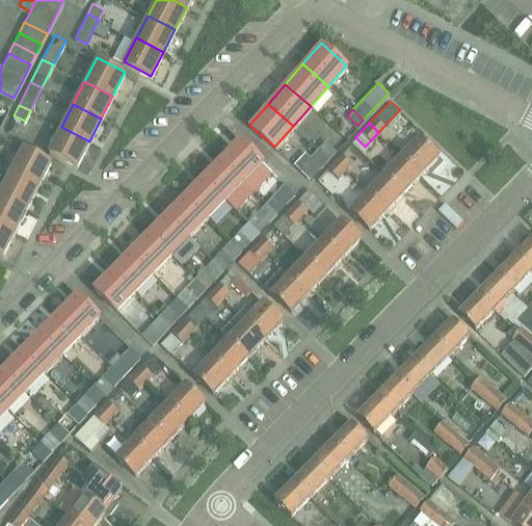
[(61,127),(49,151),(77,164),(89,141),(61,127)]
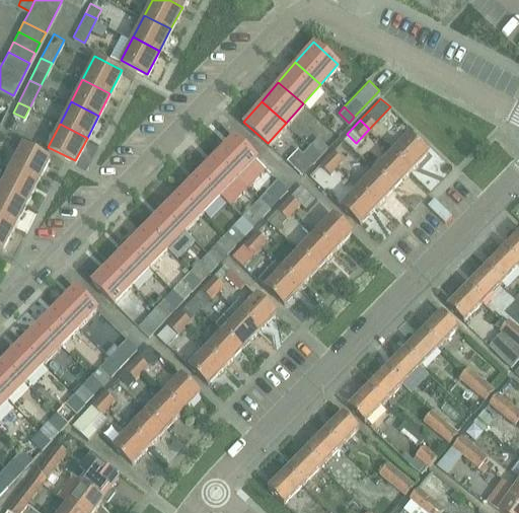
[(409,132),(391,150),(410,168),(427,150),(422,145),(409,132)]
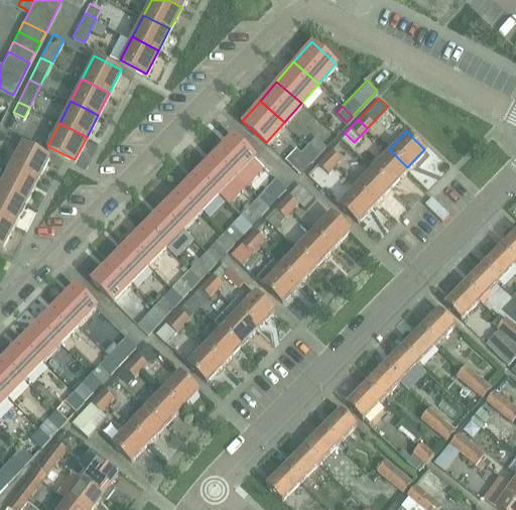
[(232,133),(214,152),(236,173),(246,183),(264,164),(254,155),(232,133)]
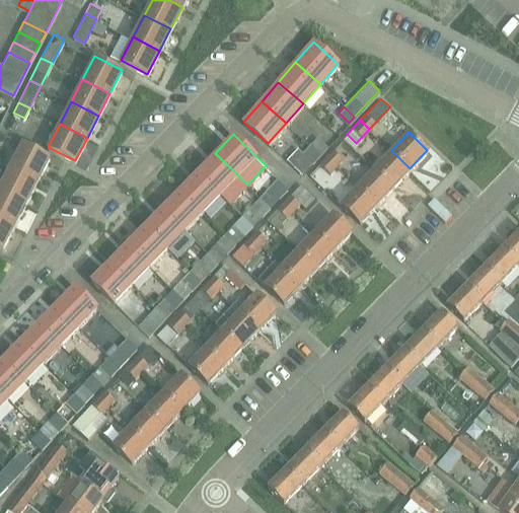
[(318,134),(308,145),(318,155),(328,145),(318,134)]
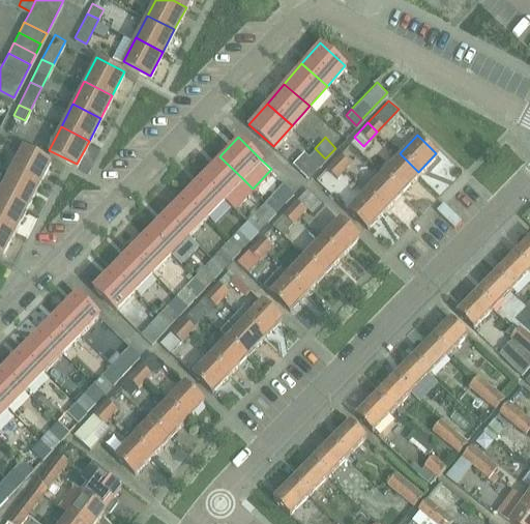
[(350,142),(342,150),(350,157),(358,149),(350,142)]
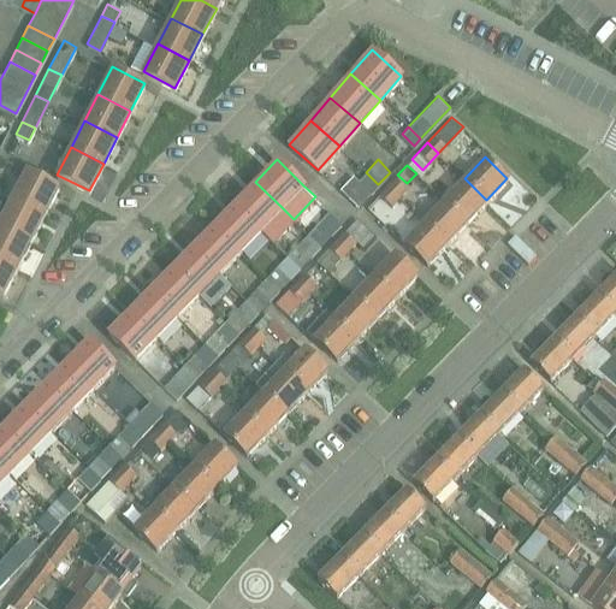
[(28,170),(13,196),(46,213),(60,187),(28,170)]
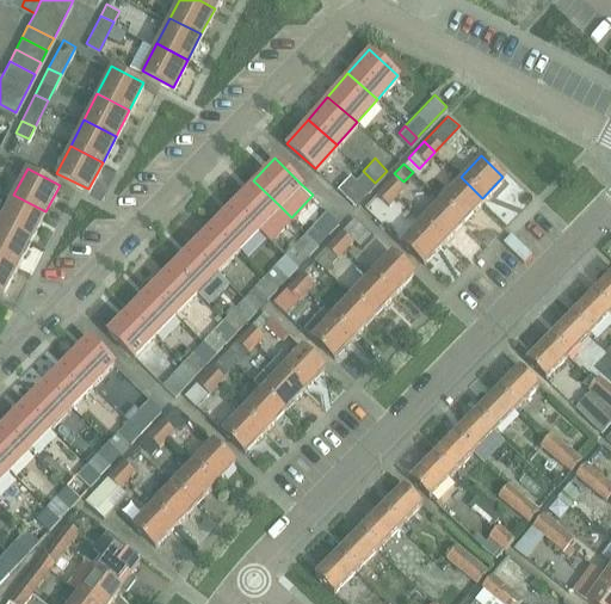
[(356,202),(375,183),(363,171),(356,178),(352,173),(339,186),(356,202)]
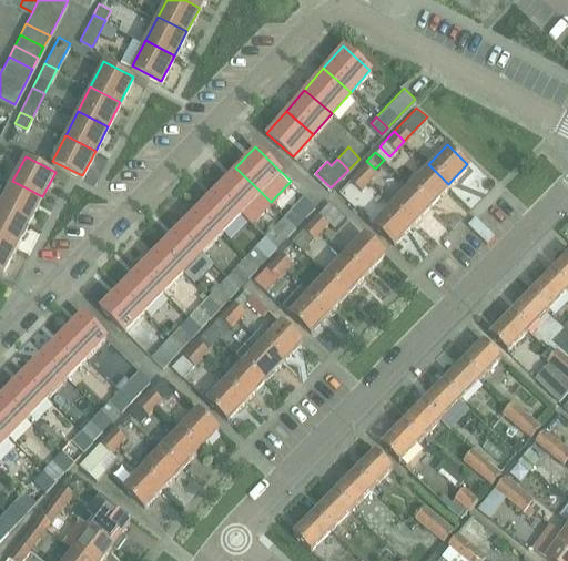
[(357,169),(368,180),(375,173),(364,162),(357,169)]
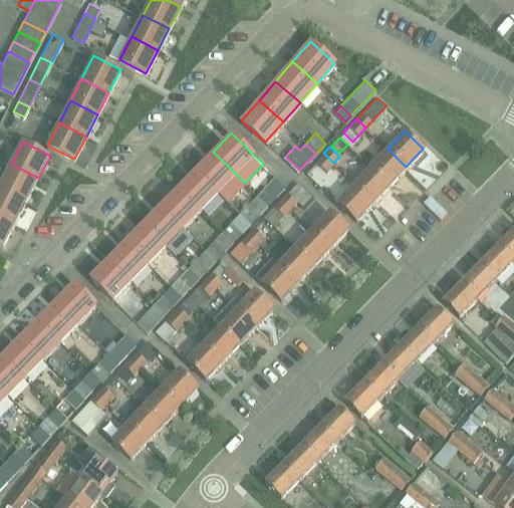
[(371,167),(390,184),(406,167),(388,149),(371,167)]
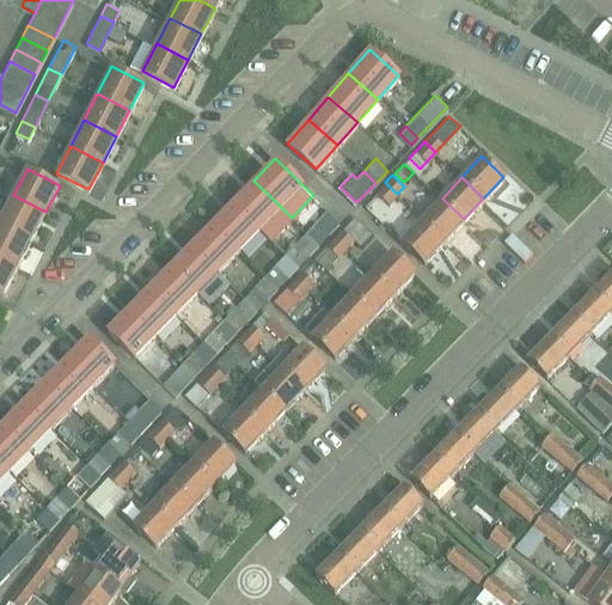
[(254,181),(233,202),(259,227),(268,219),(280,230),(292,218),(280,206),(254,181)]
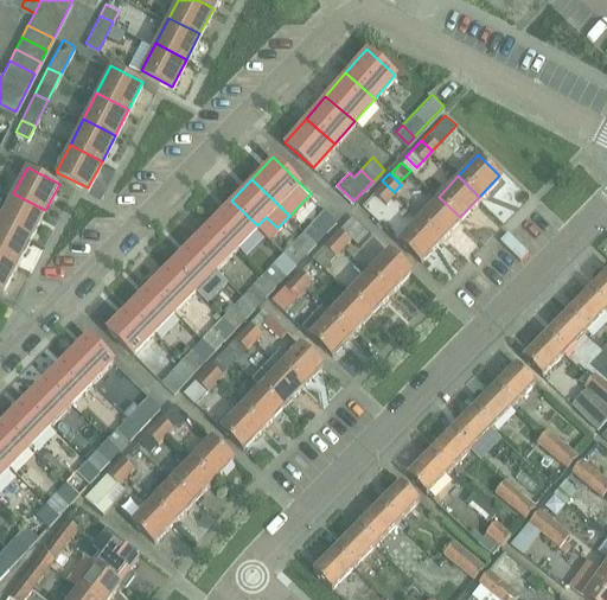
[(385,200),(394,192),(382,180),(374,189),(385,200)]
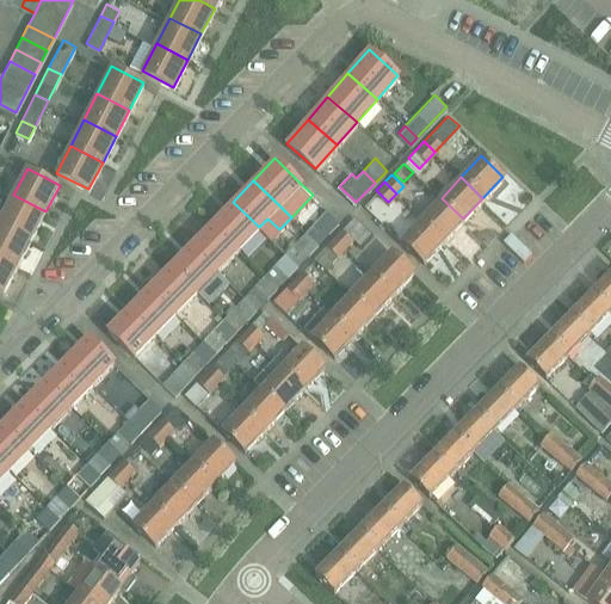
[(13,195),(0,220),(0,221),(32,238),(45,211),(13,195)]
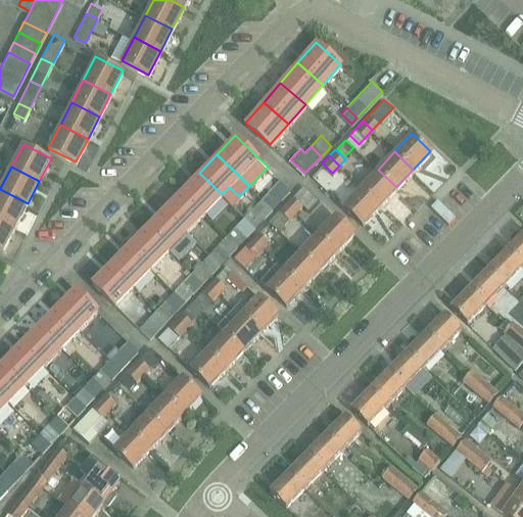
[(361,187),(380,204),(396,187),(378,170),(361,187)]
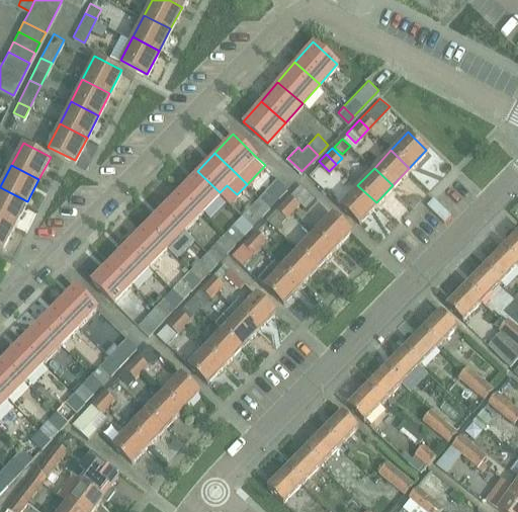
[(179,188),(201,210),(220,192),(197,171),(179,188)]
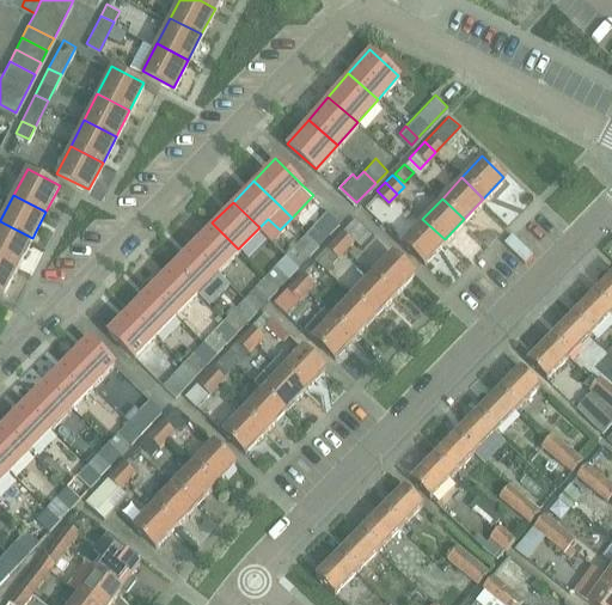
[(326,208),(306,231),(318,243),(340,220),(326,208)]
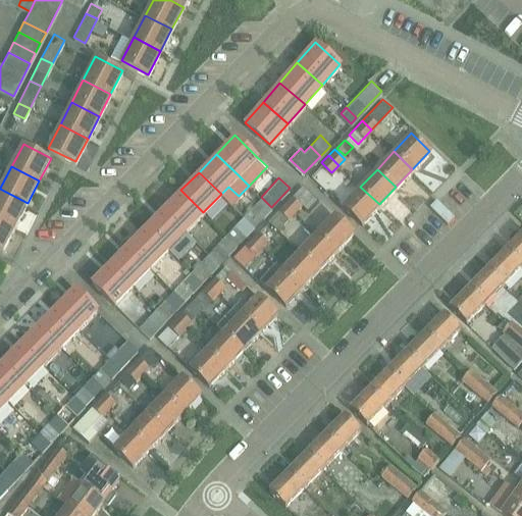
[(302,183),(284,201),(295,211),(302,203),(308,209),(318,198),(302,183)]
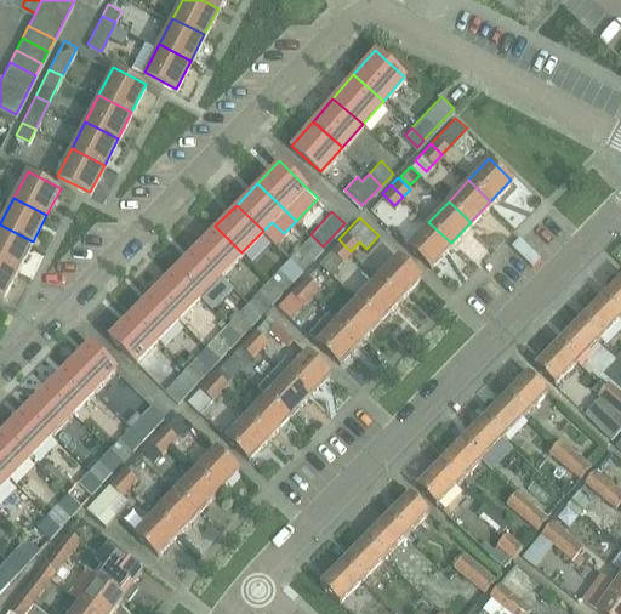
[(431,265),(451,243),(428,222),(408,244),(431,265)]
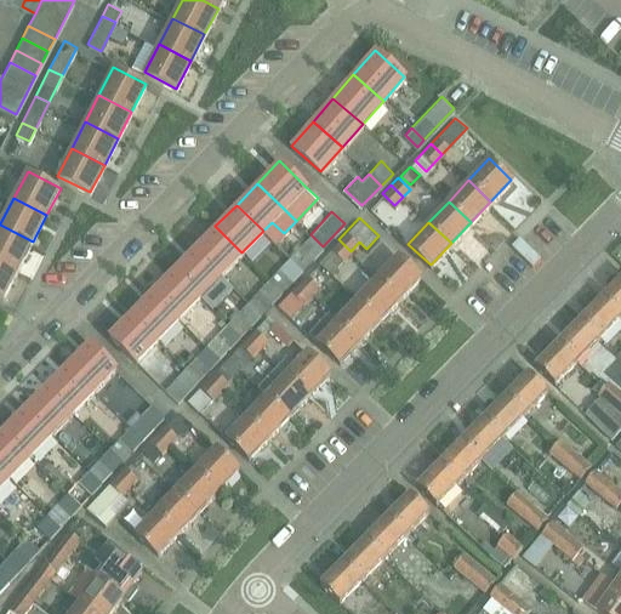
[(0,225),(0,257),(18,268),(33,242),(0,225)]
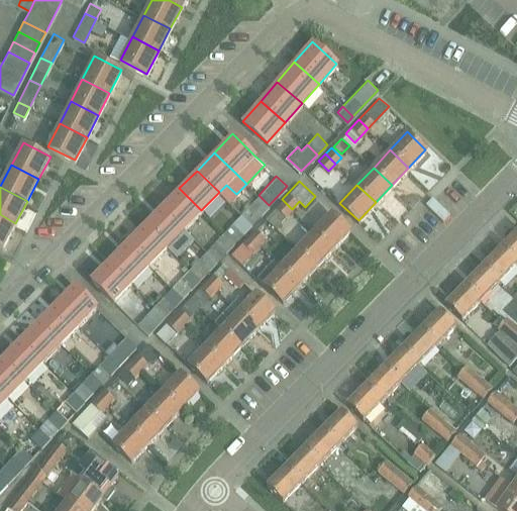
[(162,206),(184,228),(201,210),(179,188),(162,206)]
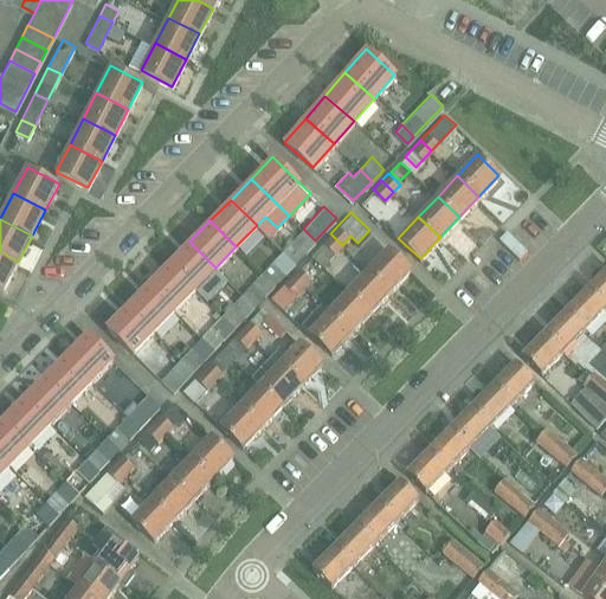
[(303,229),(283,250),(295,262),(315,240),(303,229)]
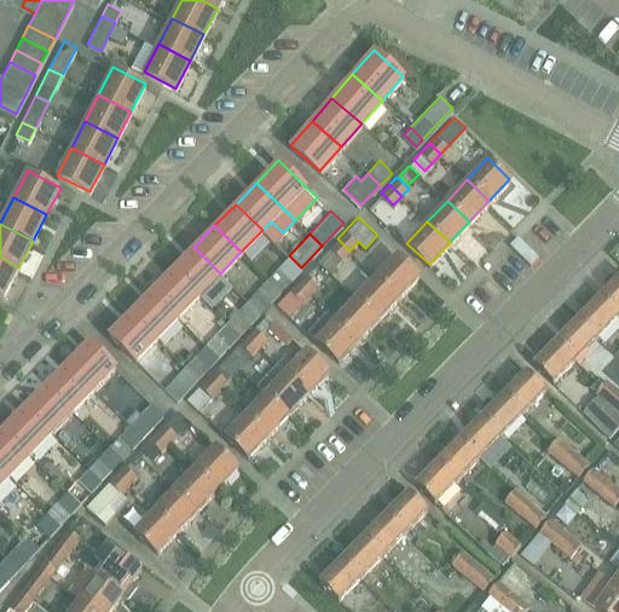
[(330,271),(350,250),(337,238),(318,259),(319,260),(330,271)]
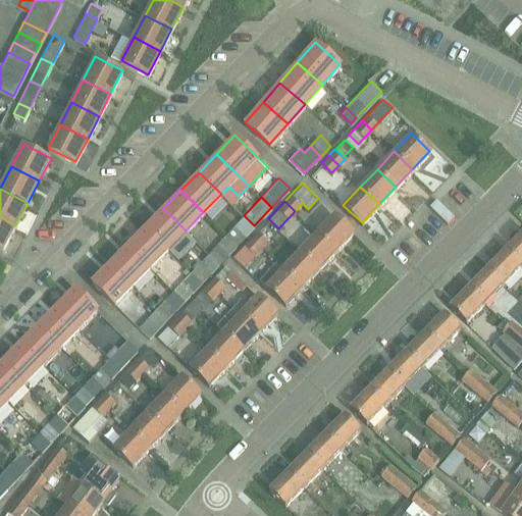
[(146,226),(168,249),(186,230),(163,208),(146,226)]
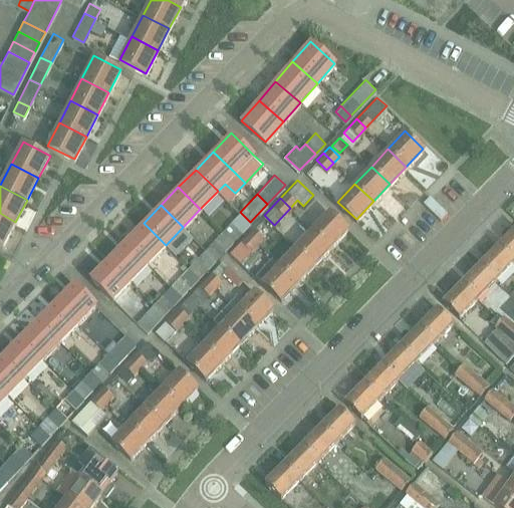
[(329,211),(312,229),(330,246),(347,228),(329,211)]
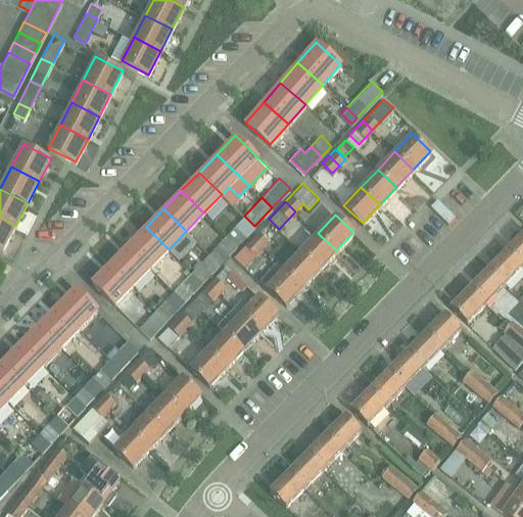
[(244,216),(227,234),(237,244),(254,226),(244,216)]
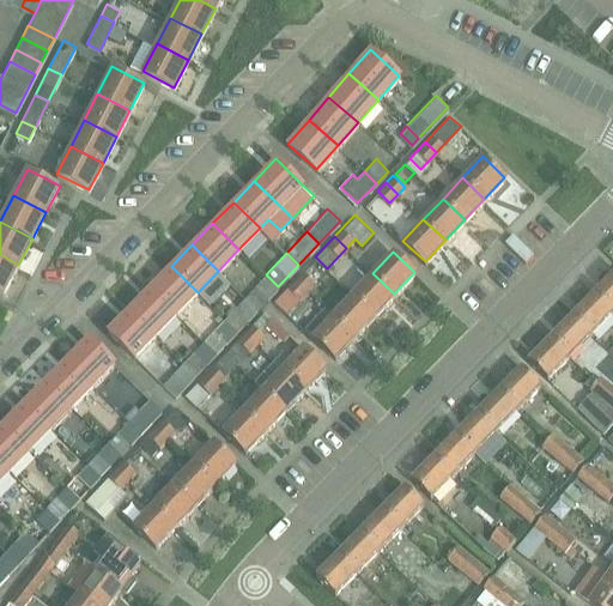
[(0,289),(4,291),(18,265),(0,254),(0,289)]
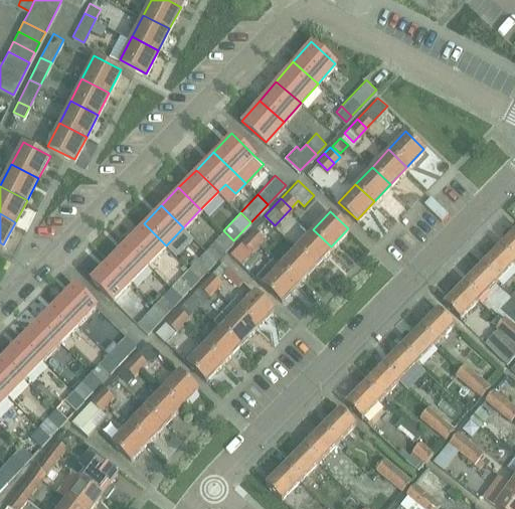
[(262,220),(248,234),(258,242),(271,228),(262,220)]
